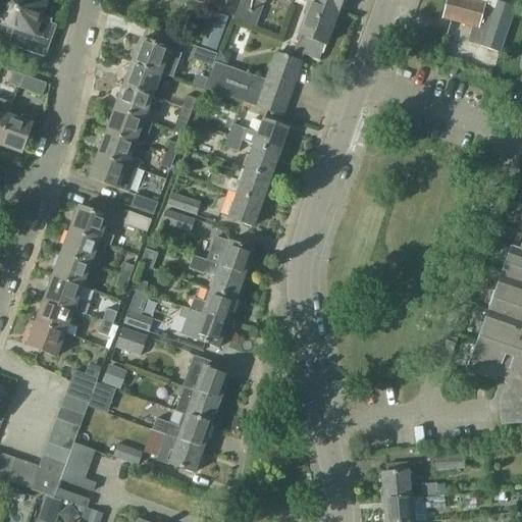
[(33,0),(0,0),(0,36),(3,37),(1,43),(46,58),(57,25),(51,23),(53,19),(41,15),(45,4),(33,0)]
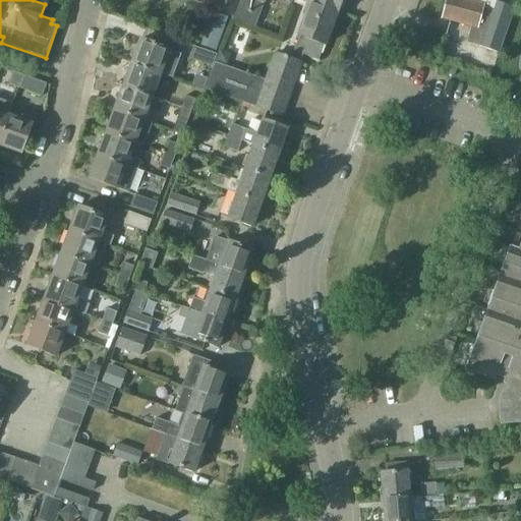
[(216,0),(213,9),(232,15),(238,0),(216,0)]
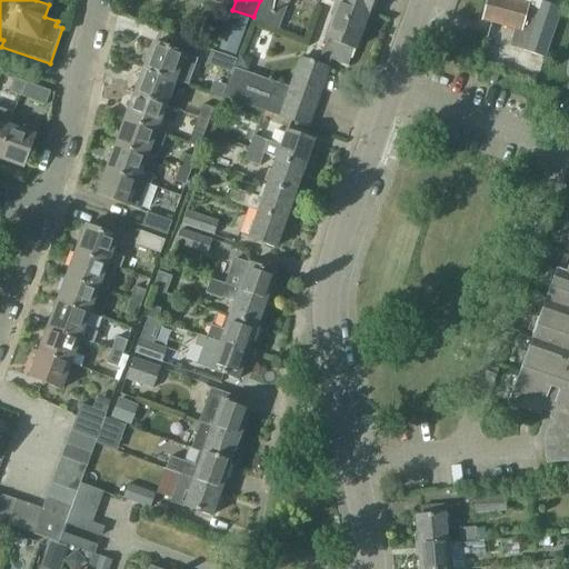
[(260,0),(253,17),(255,17),(252,23),(278,33),(290,0),(319,0),(321,0),(320,0),(260,0)]
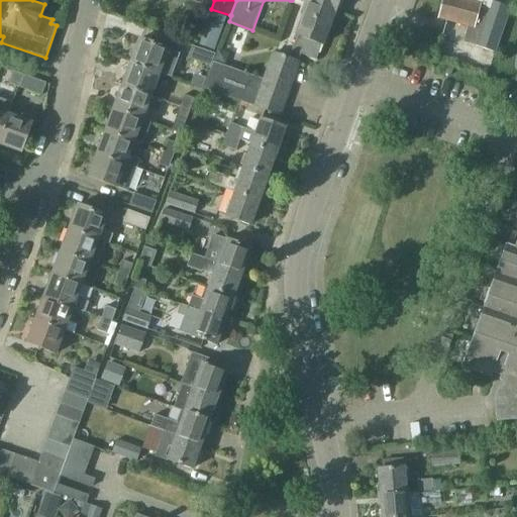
[(295,38),(297,38),(291,54),(315,62),(332,15),(333,15),(338,0),(291,0),(292,0),(307,6),(295,38)]
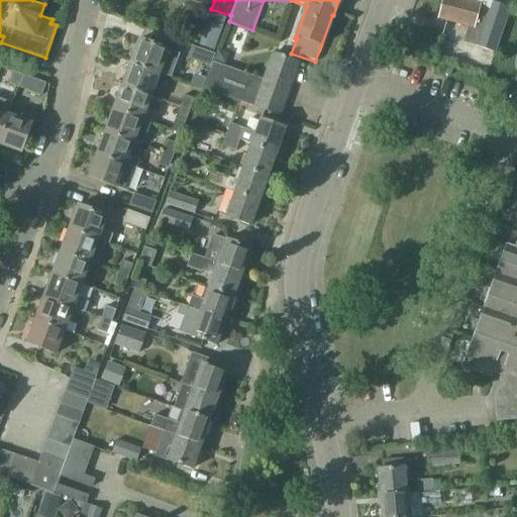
[(467,25),(461,41),(473,44),(494,52),(509,7),(493,1),(492,0),(441,0),(437,17),(467,25)]
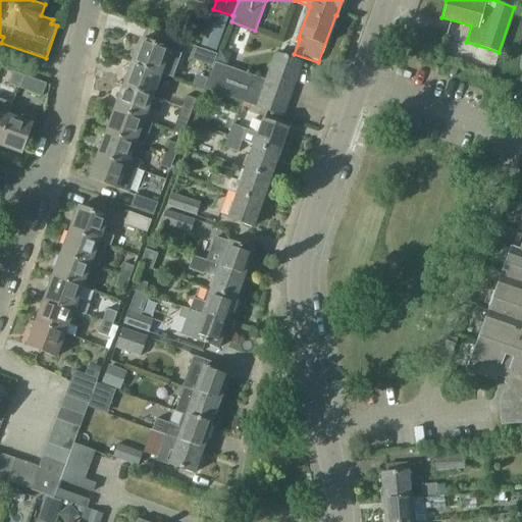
[(169,52),(140,41),(132,64),(161,75),(169,52)]
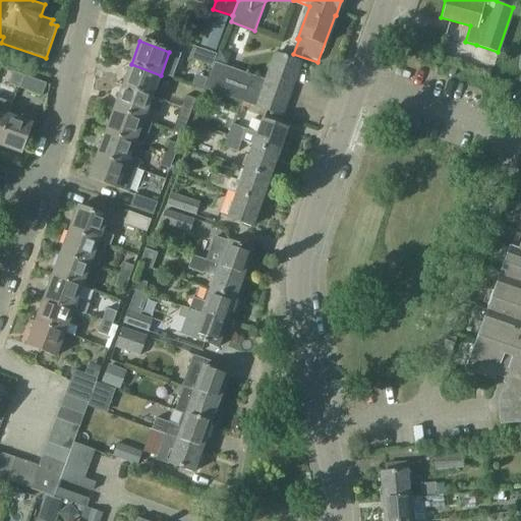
[(211,69),(216,57),(192,49),(188,60),(211,69)]
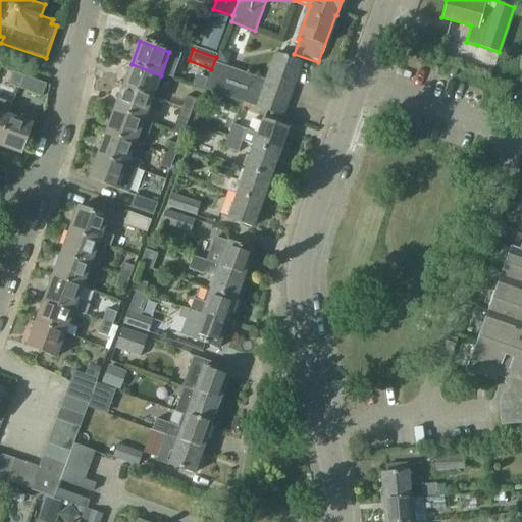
[(265,83),(215,64),(205,91),(281,118),(301,65),(275,56),(265,83)]
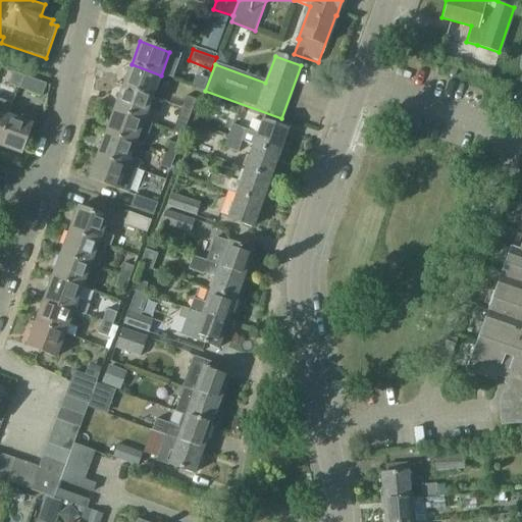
[(122,87),(152,98),(161,75),(132,64),(122,87)]
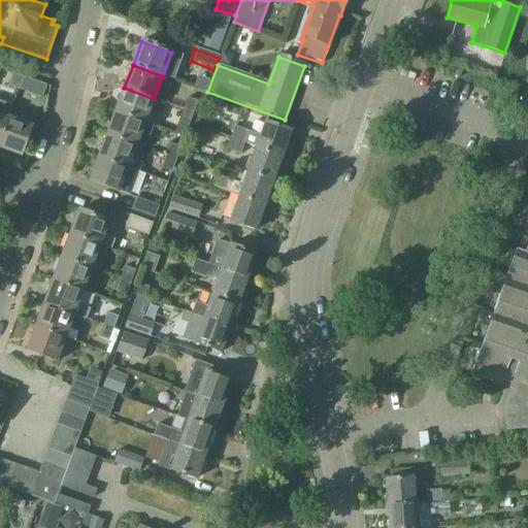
[(14,73),(9,87),(20,90),(25,77),(14,73)]
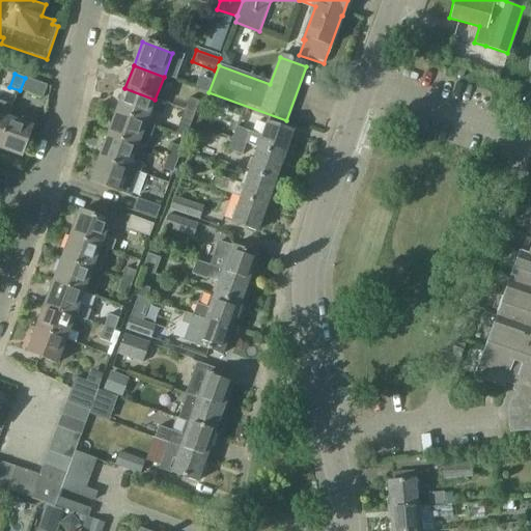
[(43,99),(47,85),(25,78),(20,90),(43,99)]
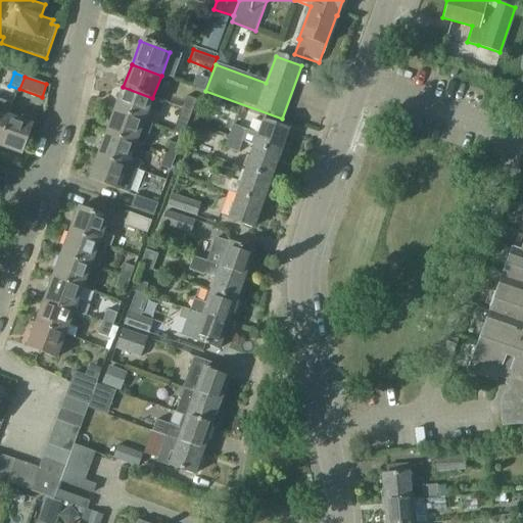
[(114,110),(144,122),(152,98),(123,87),(114,110)]
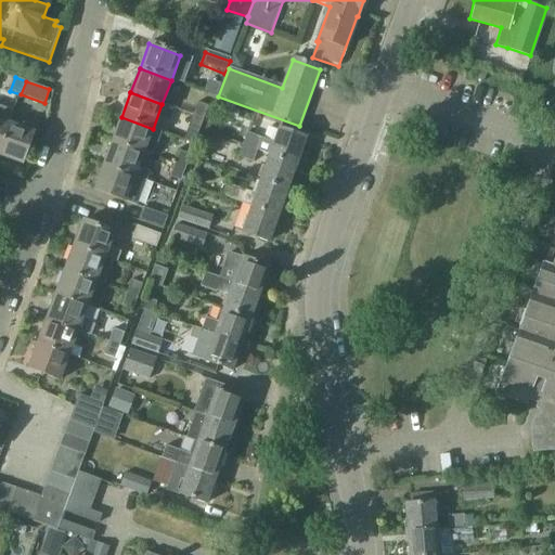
[(208,107),(197,104),(193,116),(204,119),(208,107)]
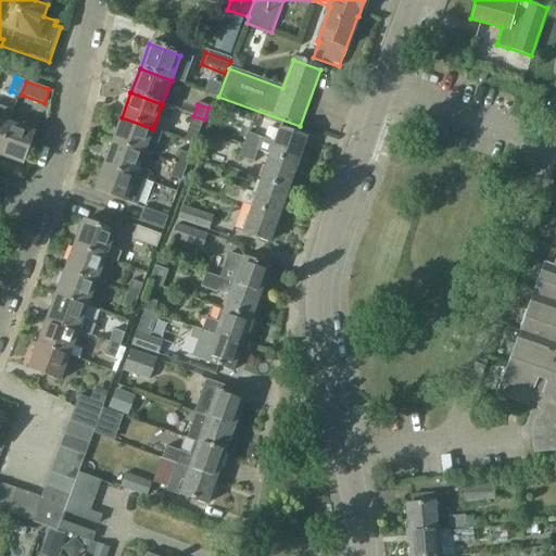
[(0,150),(9,126),(13,115),(0,110),(0,150)]
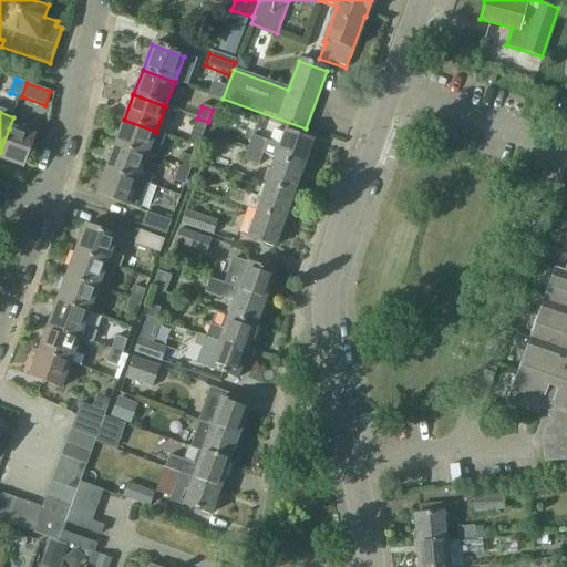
[(193,132),(203,135),(208,122),(197,119),(193,132)]
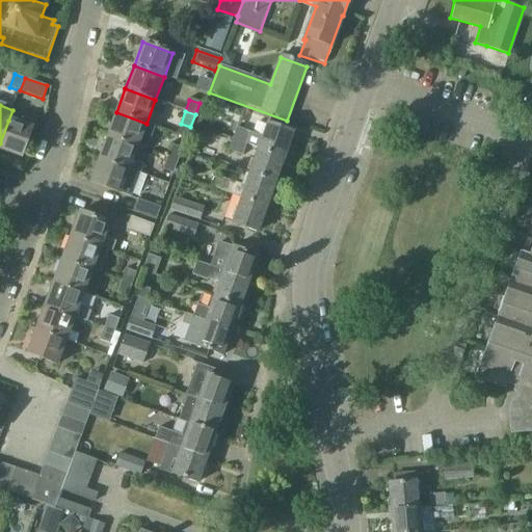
[(108,135),(138,147),(147,150),(156,127),(147,124),(116,112),(108,135)]
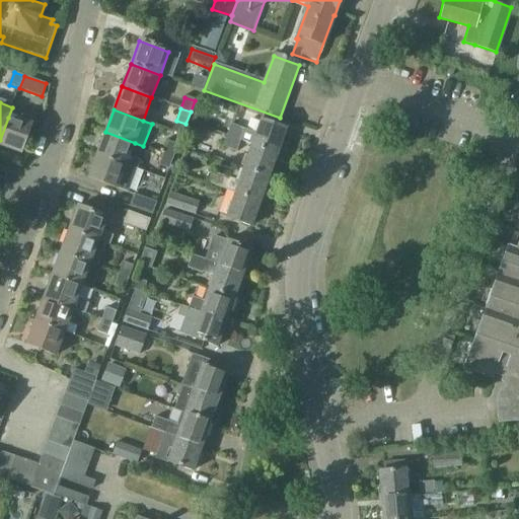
[(0,147),(20,155),(31,126),(8,118),(0,140),(0,147)]
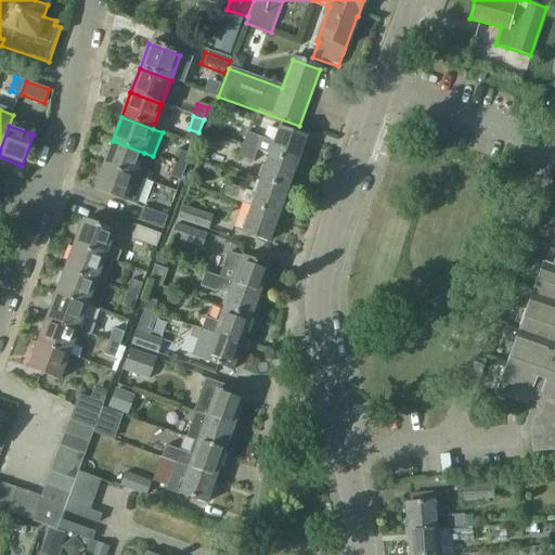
[(258,152),(269,155),(269,154),(295,164),(304,138),(278,129),(273,142),(247,132),(243,145),(258,151),(258,152)]
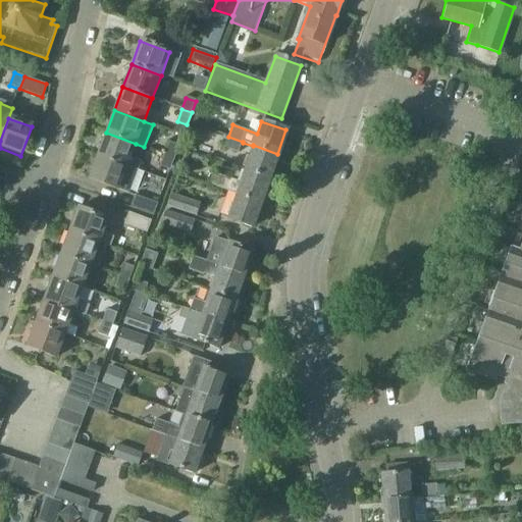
[(136,144),(106,133),(98,156),(139,171),(142,161),(131,158),(136,144)]
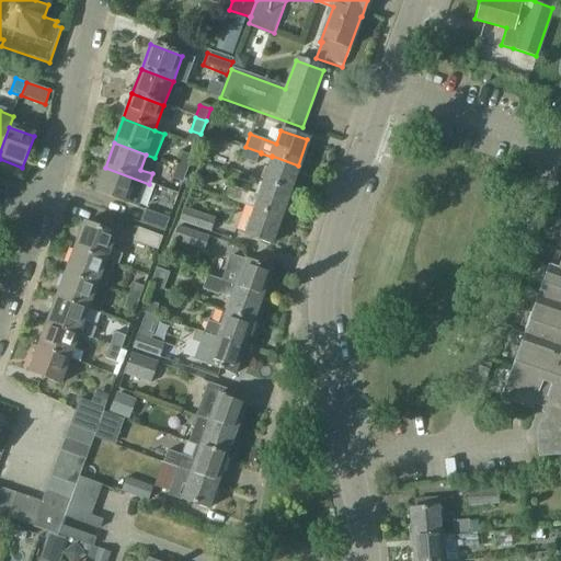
[(261,152),(245,147),(241,159),(256,165),(261,153),(261,152)]
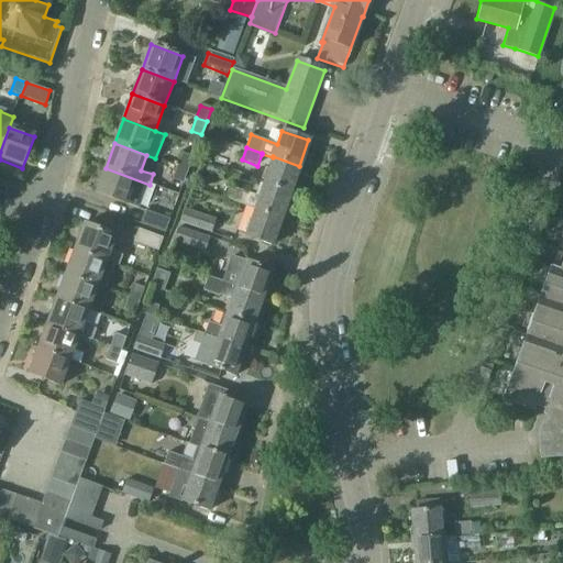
[(192,158),(183,155),(177,167),(188,170),(192,158)]
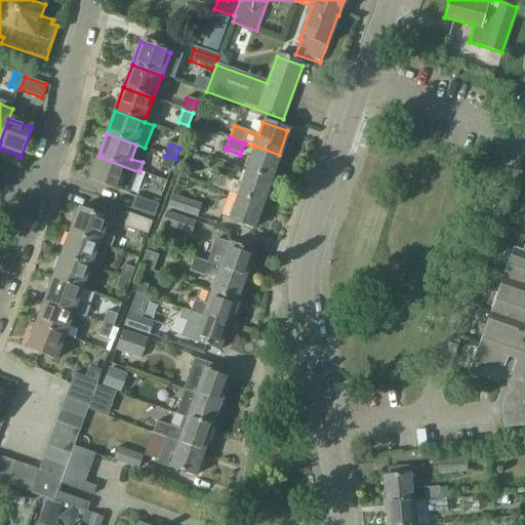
[(254,146),(254,147),(246,170),(271,178),(279,155),(254,146)]
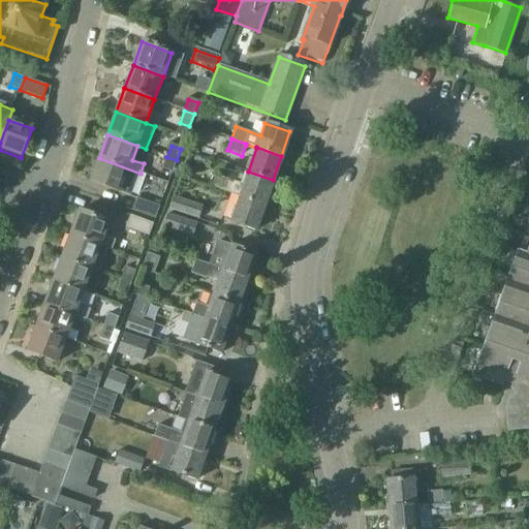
[(162,168),(173,173),(177,160),(166,157),(162,168)]
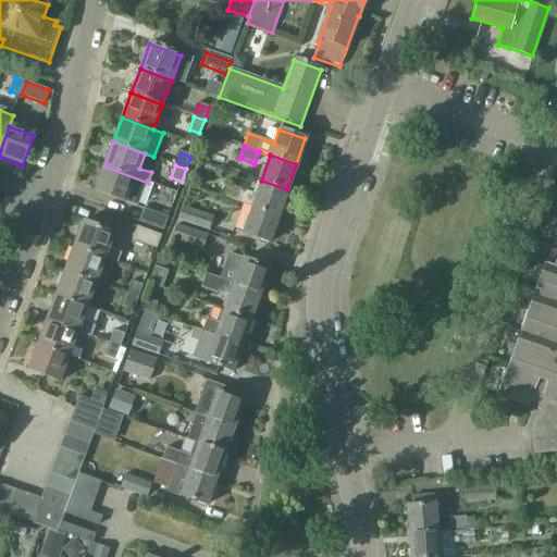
[(104,166),(95,192),(126,203),(138,208),(148,183),(104,166)]
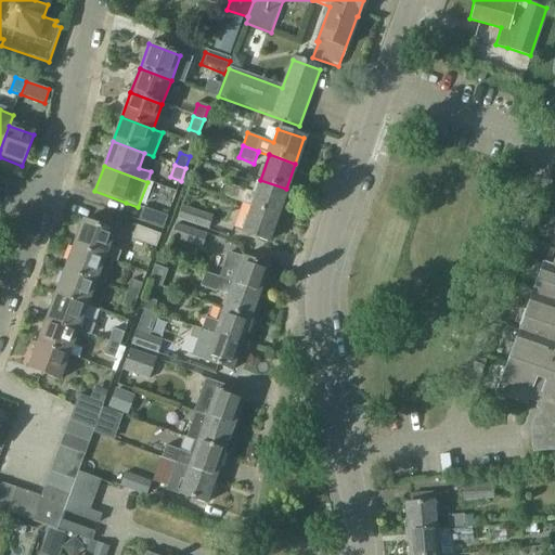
[(224,197),(250,206),(278,216),(284,198),(286,189),(260,180),(255,193),(229,184),(224,197)]
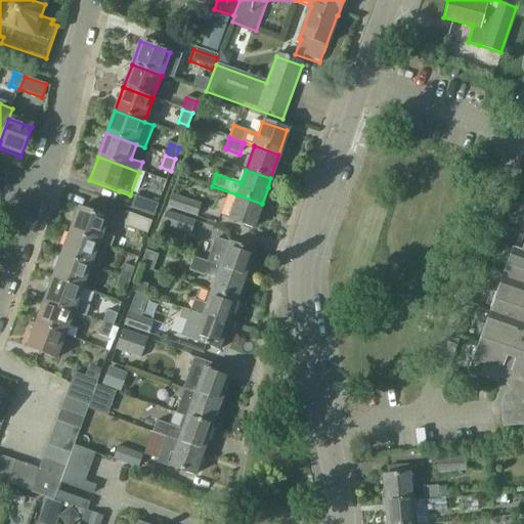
[(198,217),(203,205),(172,194),(168,208),(198,217)]
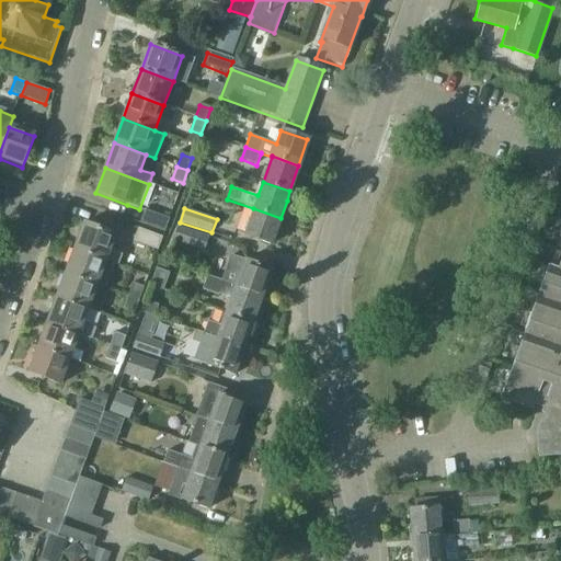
[(253,208),(244,235),(271,243),(281,218),(253,208)]
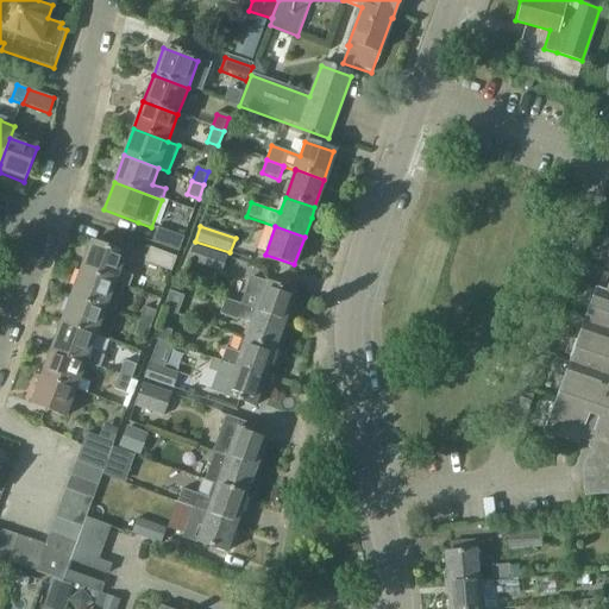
[(183,239),(157,230),(152,243),(179,252),(183,239)]
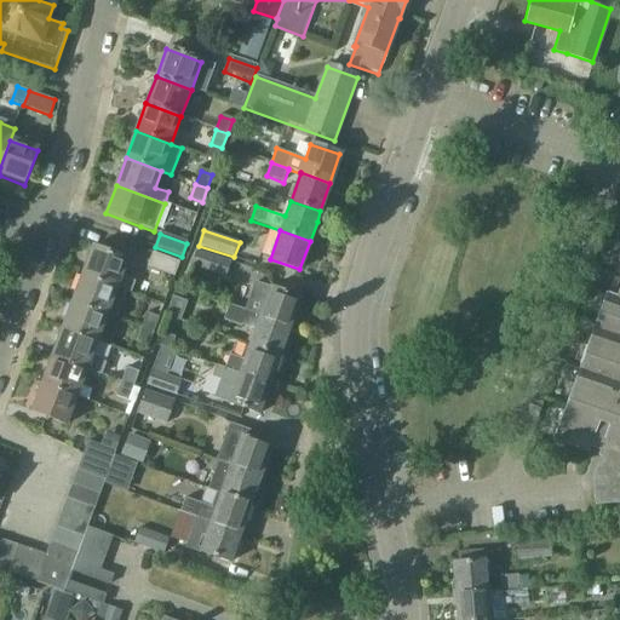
[(82,276),(118,290),(118,288),(127,291),(132,293),(137,282),(122,276),(128,260),(92,247),(82,276)]
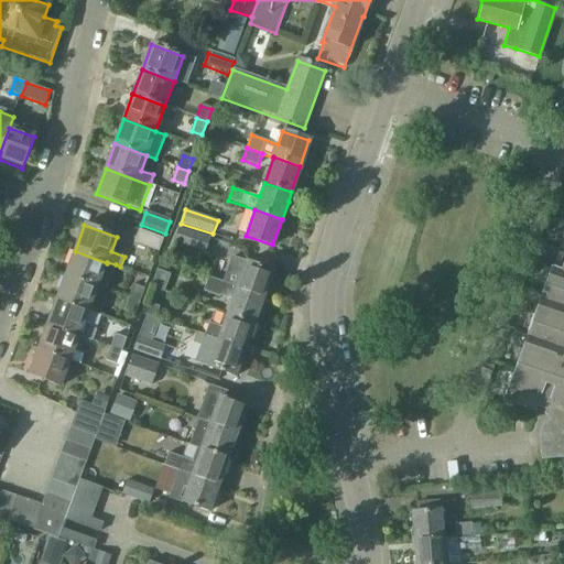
[(210,239),(179,228),(174,241),(206,253),(210,239)]
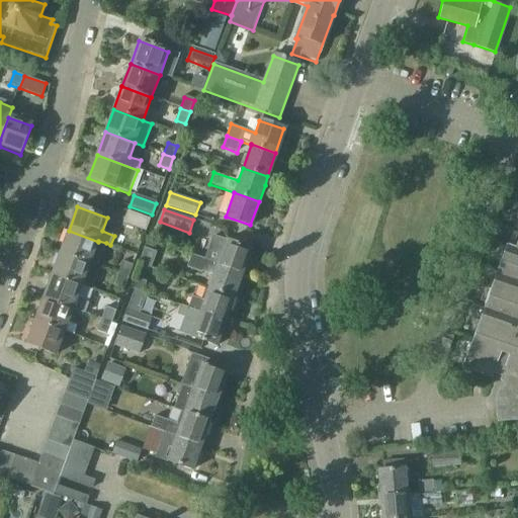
[(126,212),(122,224),(145,232),(149,221),(126,212)]
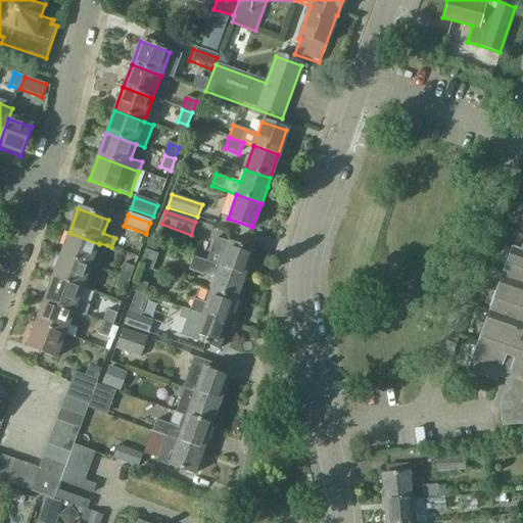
[(500,426),(522,423),(522,232),(517,248),(510,246),(465,371),(494,381),(496,376),(505,379),(503,384),(505,385),(498,403),(500,426)]
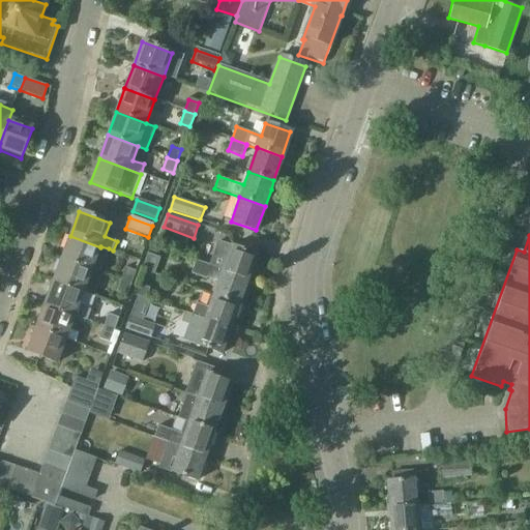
[(99,272),(109,248),(100,246),(100,247),(70,236),(61,259),(92,270),(99,272)]
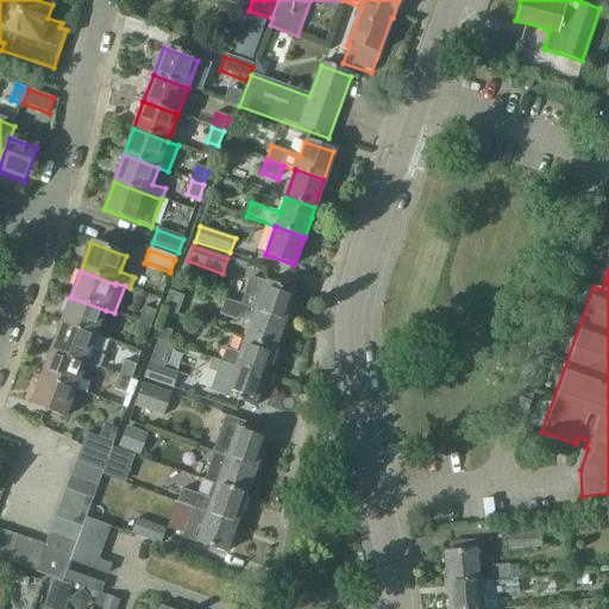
[(243,306),(242,307),(283,321),(294,293),(265,283),(251,278),(246,294),(243,306)]
